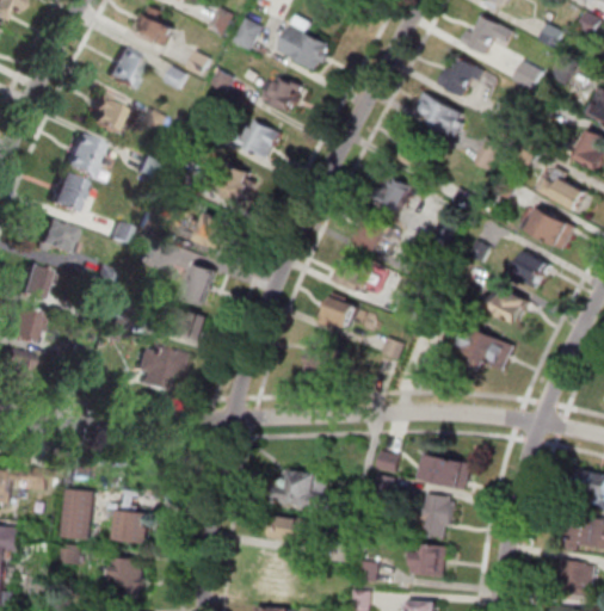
[(1,22),(0,20),(0,0),(14,0),(10,12),(7,11),(1,22)]
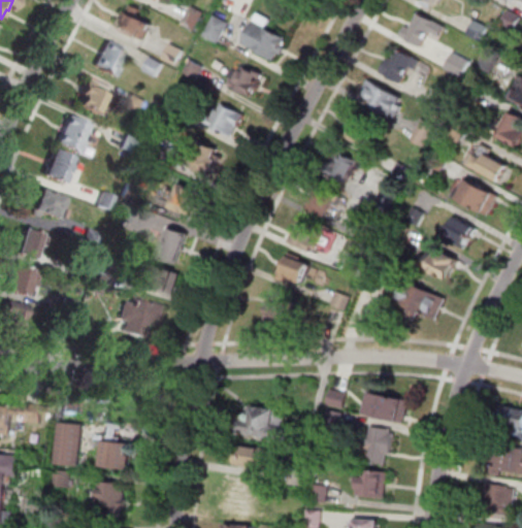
[(282,0),(285,8),(305,3),(304,0),(282,0)]
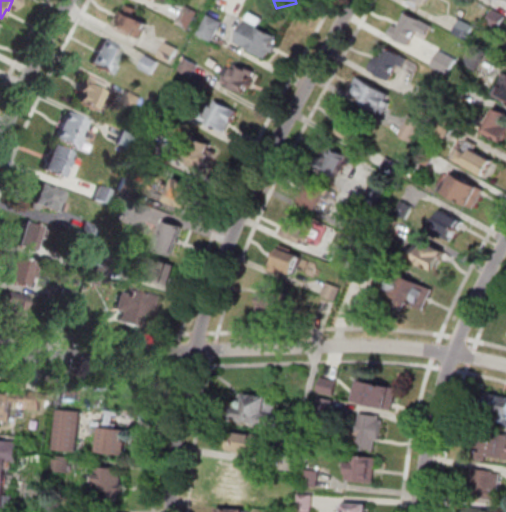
[(112,26),(136,39),(145,23),(130,15),(134,9),(124,4),(118,15),(114,13),(110,20),(114,23),(112,26)]
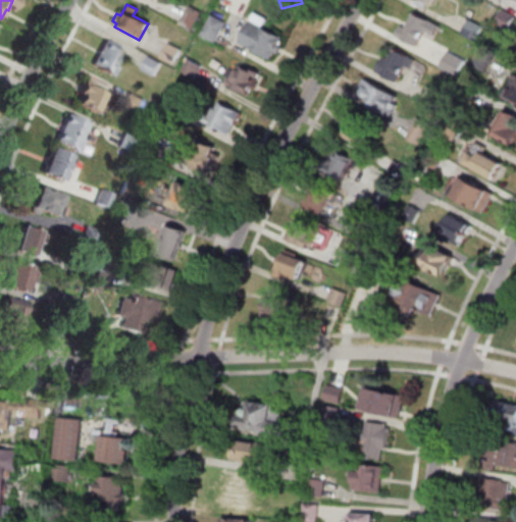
[(186,5),(199,12),(189,31),(175,23),(186,5)]
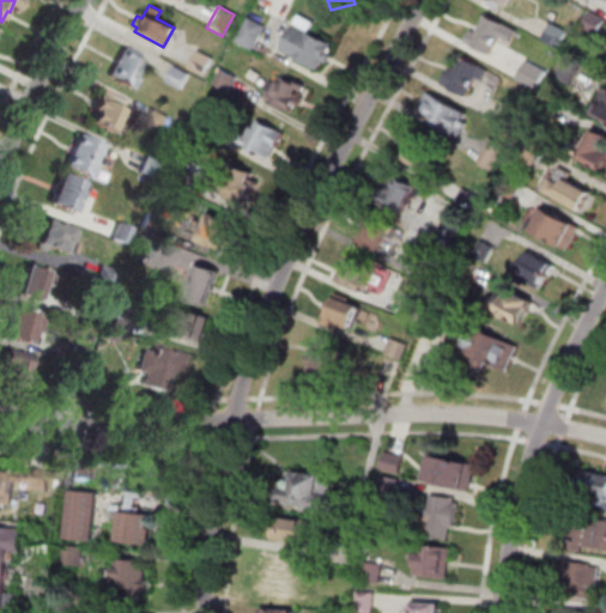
[(577,26),(594,36),(603,20),(586,11),(577,26)]
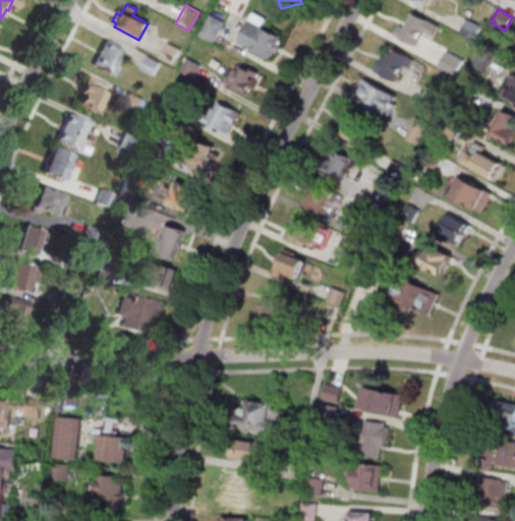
[(391,36),(412,47),(421,31),(431,37),(437,26),(409,11),(401,27),(397,25),(391,36)]
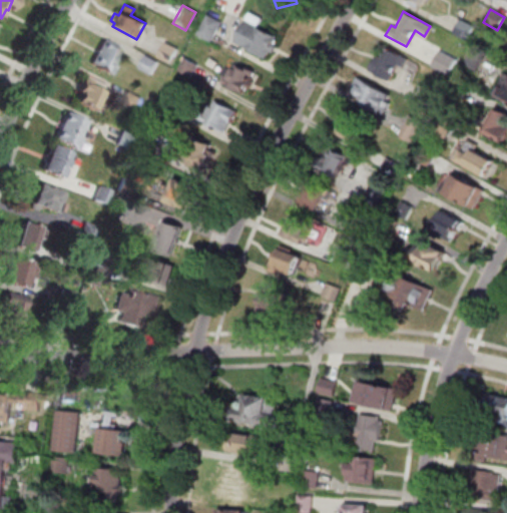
[(231,42),(263,59),(267,51),(271,53),(275,46),(270,44),(274,37),(256,27),(260,19),(247,12),(231,42)]
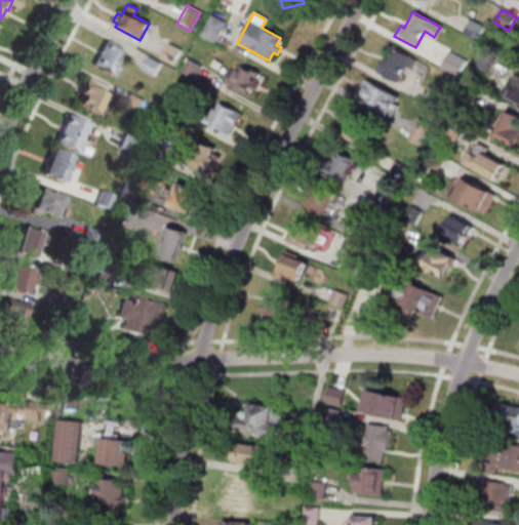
[(209,14),(225,23),(213,43),(199,35),(209,14)]
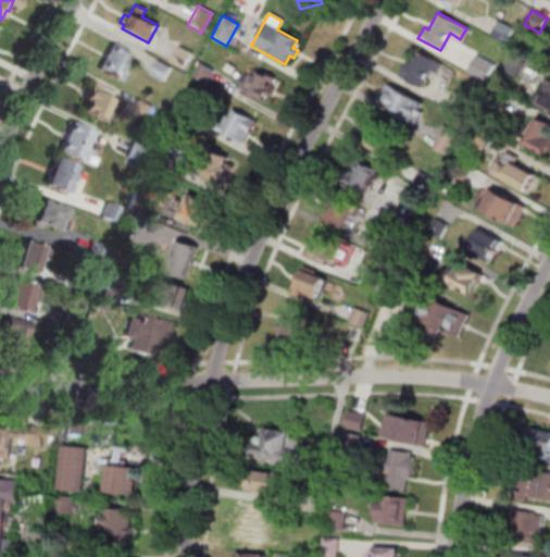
[(489,36),(497,21),(512,28),(503,44),(489,36)]
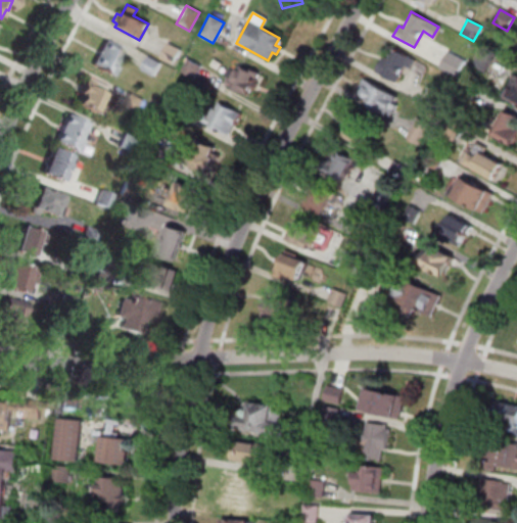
[(102,40),(121,50),(112,65),(118,67),(111,77),(89,64),(102,40)]
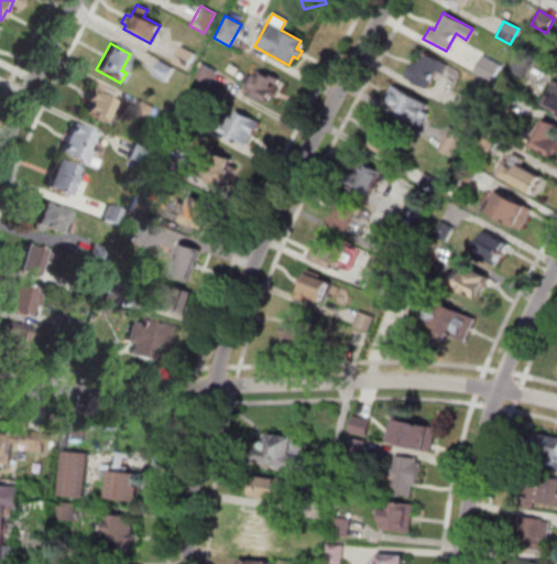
[(178,46),(193,54),(184,69),(170,62),(178,46)]
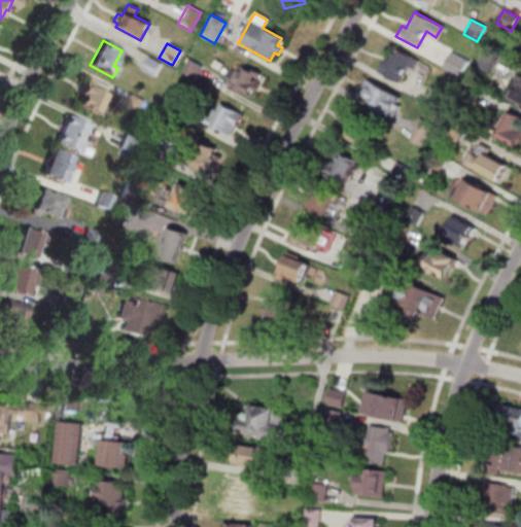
[(484,47),(496,55),(487,72),(475,65),(484,47)]
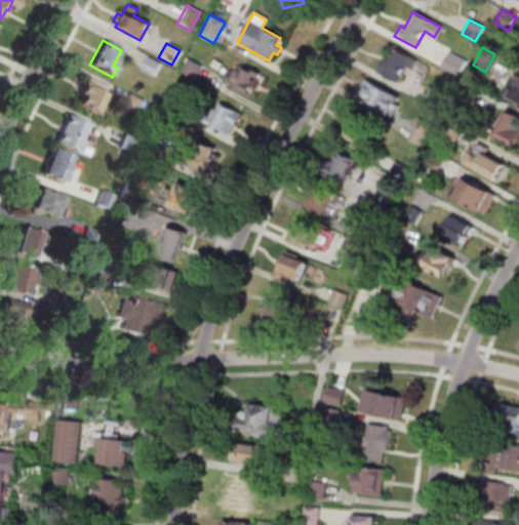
[(374,72),(395,84),(405,67),(410,69),(414,61),(393,48),(387,59),(383,56),(374,72)]
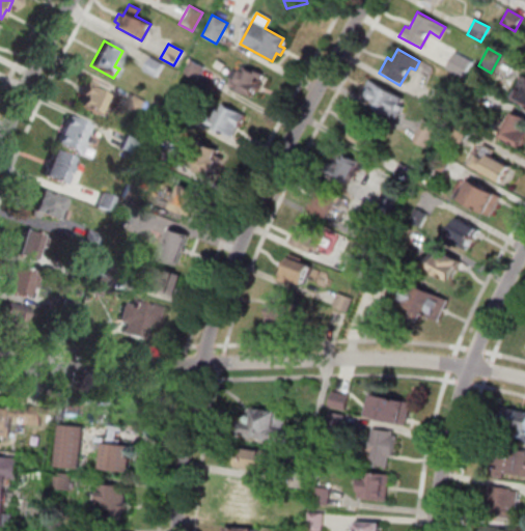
[(452,52),(470,62),(462,78),(443,68),(452,52)]
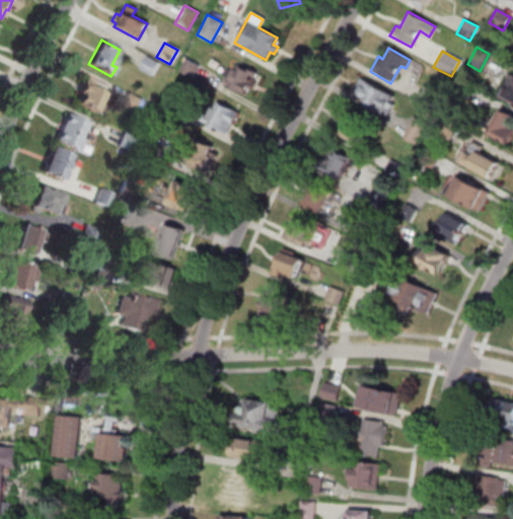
[(137,69),(150,76),(157,63),(144,56),(137,69)]
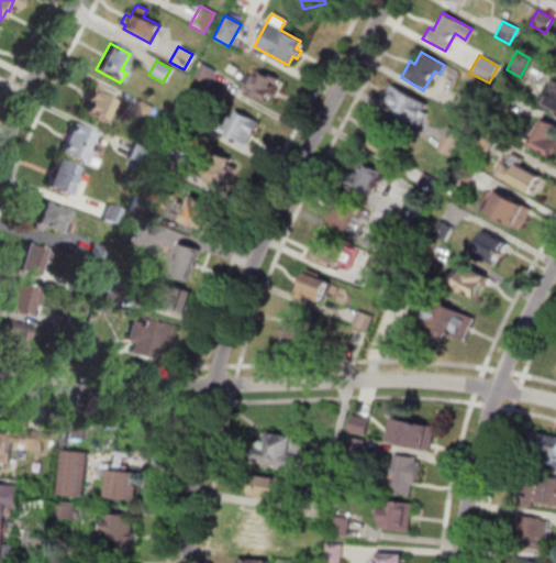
[(199,63),(214,72),(207,85),(192,76),(199,63)]
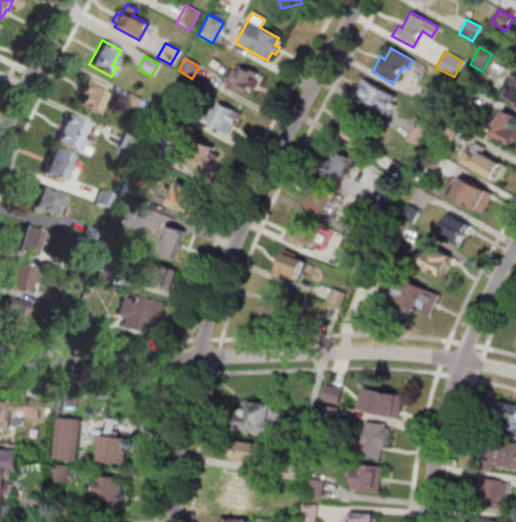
[(238,65),(251,71),(251,70),(257,73),(245,96),(221,83),(228,69),(234,72),(238,65)]
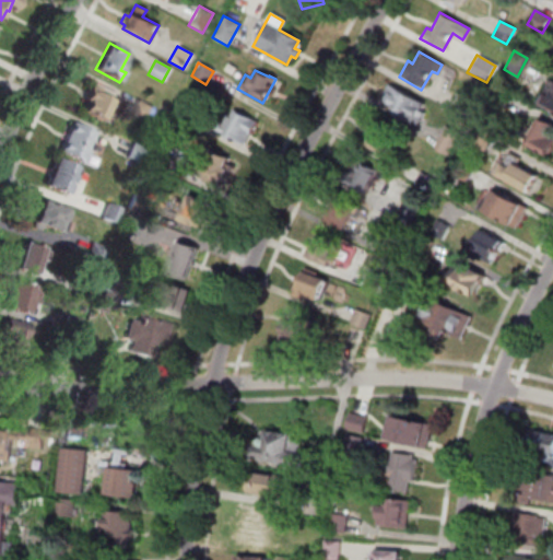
[(537,104),(552,112),(552,81),(550,80),(537,104)]
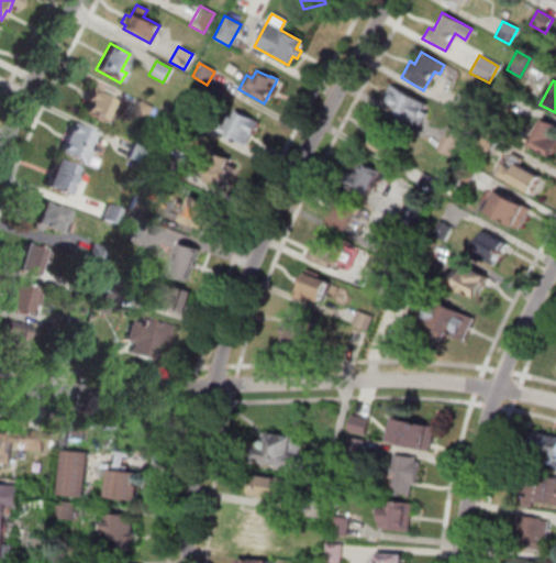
[(390,85),(379,103),(418,127),(425,113),(422,111),(425,105),(390,85)]
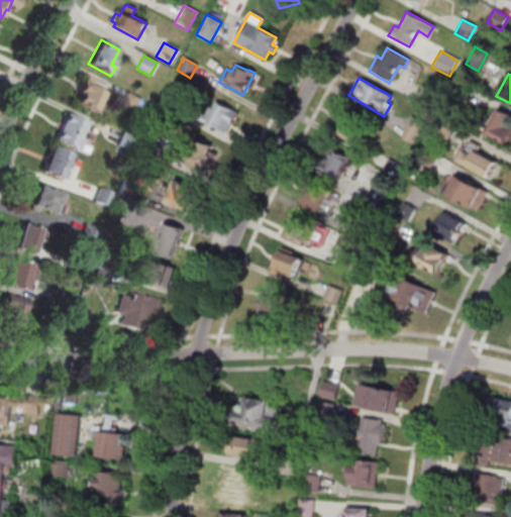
[(80,82),(101,93),(91,113),(72,103),(77,94),(74,93),(80,82)]
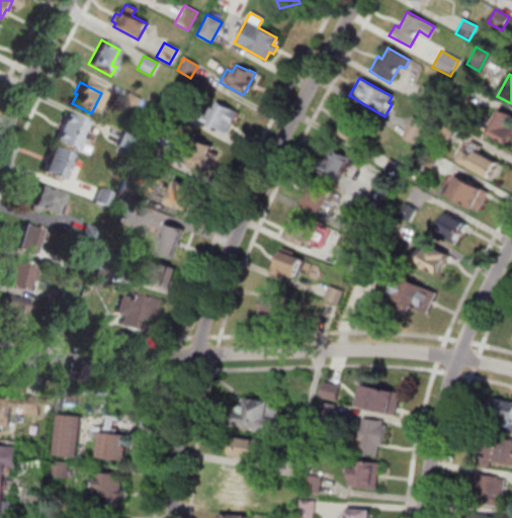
[(118,103),(131,110),(138,98),(124,91),(118,103)]
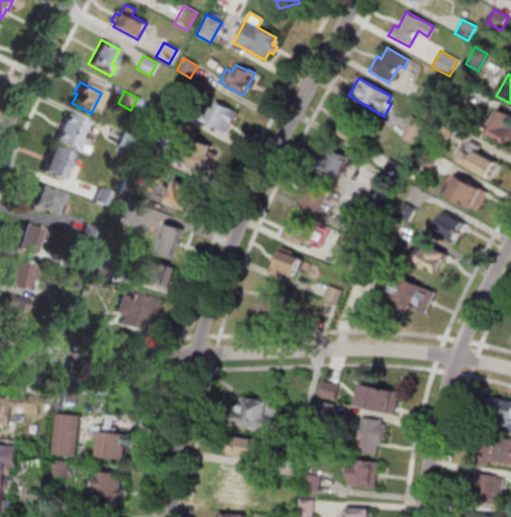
[(196,120),(224,134),(235,112),(213,101),(210,107),(204,104),(196,120)]
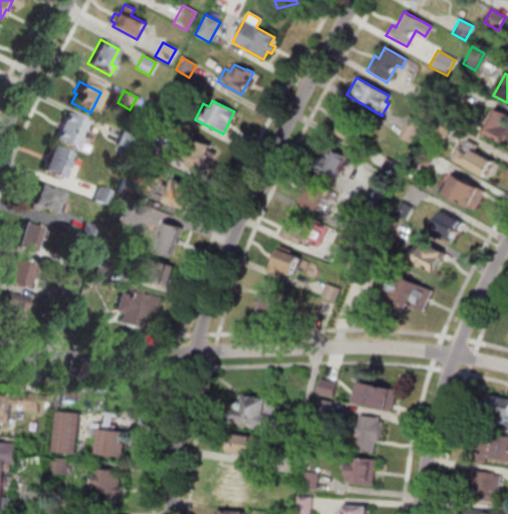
[(481,133),(502,144),(507,132),(507,126),(506,125),(507,121),(507,114),(495,107),(481,133)]
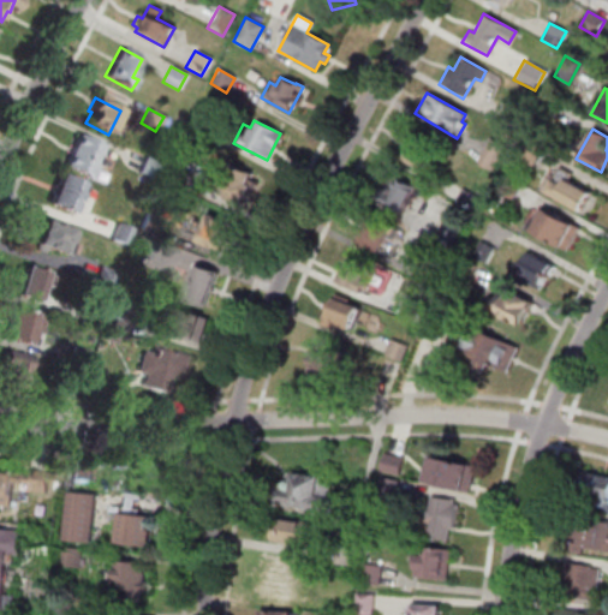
[(75,135),(102,145),(89,179),(61,168),(75,135)]
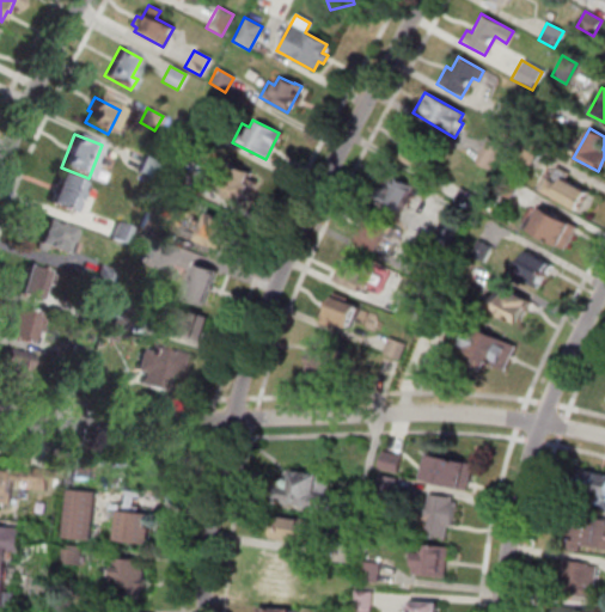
[(471,161),(484,138),(501,146),(489,170),(471,161)]
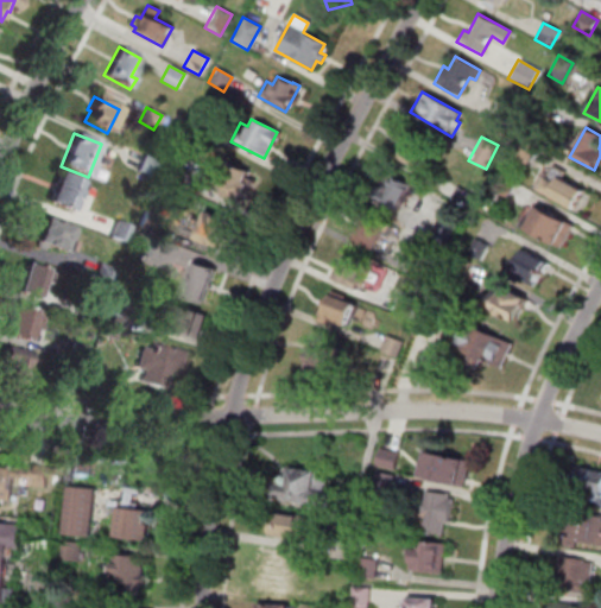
[(409,138),(430,150),(419,170),(397,158),(409,138)]
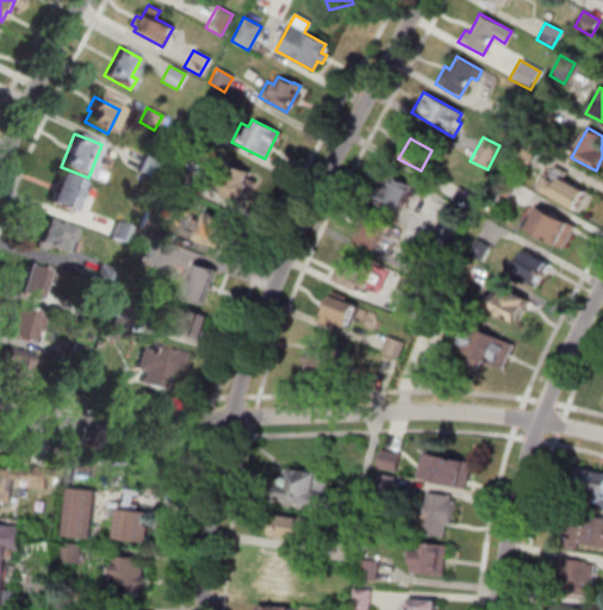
[(141,156),(156,162),(149,179),(134,172),(141,156)]
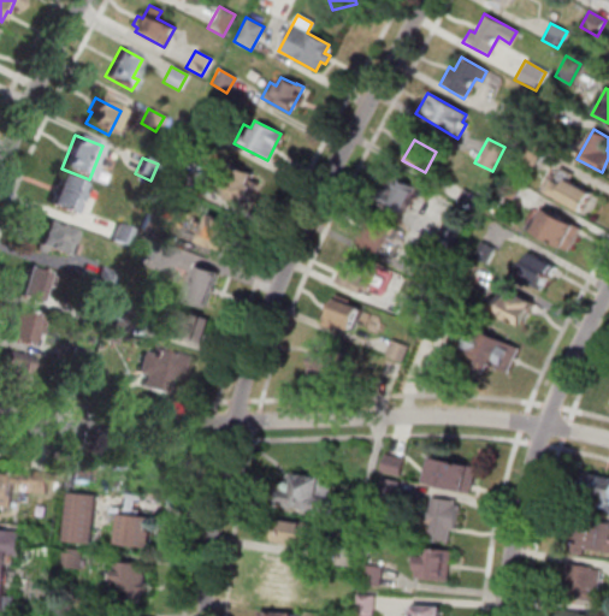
[(170,164),(187,172),(179,188),(163,179),(170,164)]
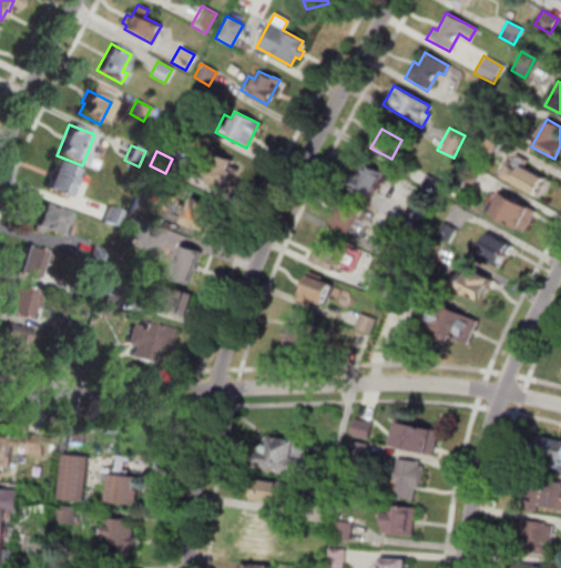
[(212,152),(232,161),(227,170),(231,172),(222,190),(204,182),(206,175),(203,174),(212,152)]
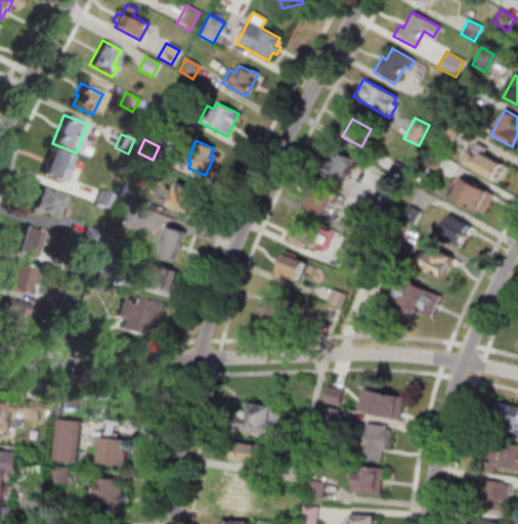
[(494,181),(504,164),(484,154),(487,148),(475,142),(467,158),(463,156),(459,163),(494,181)]
